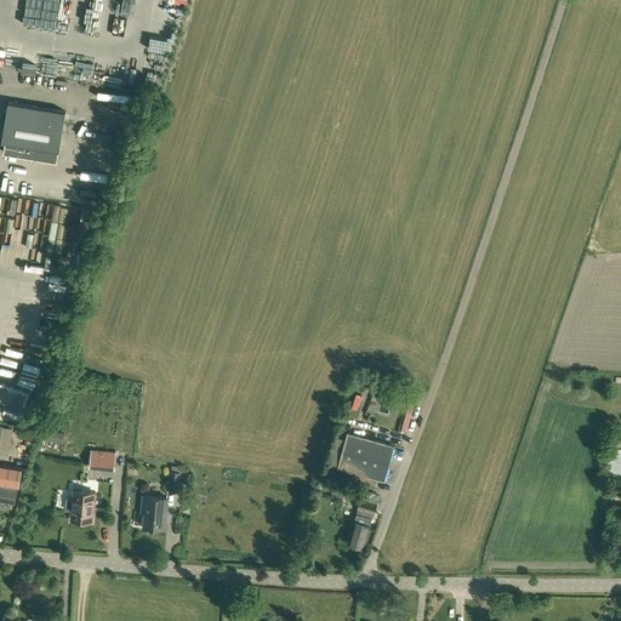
[(45,55),(44,72),(52,73),(53,56),(45,55)]
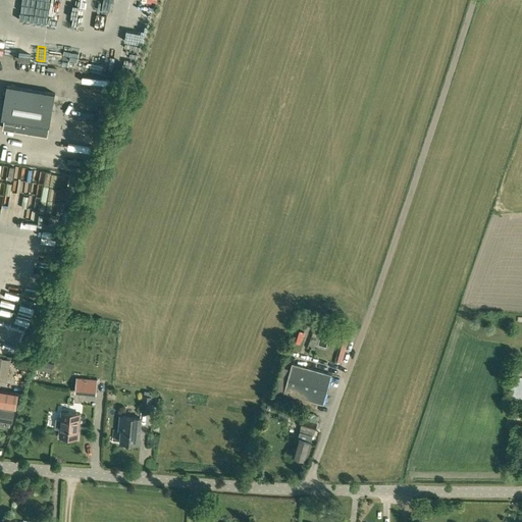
[(4,119),(3,128),(48,136),(55,94),(7,86),(2,119),(4,119)]
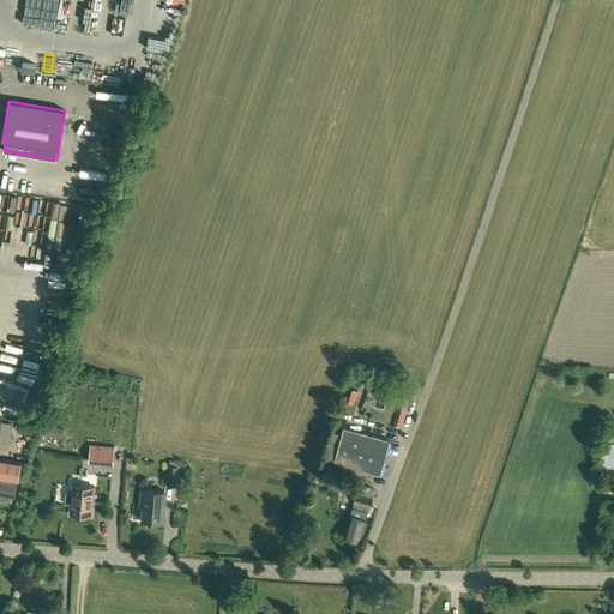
[(32,202),(0,197),(0,239),(7,240),(8,234),(28,238),(32,202)]
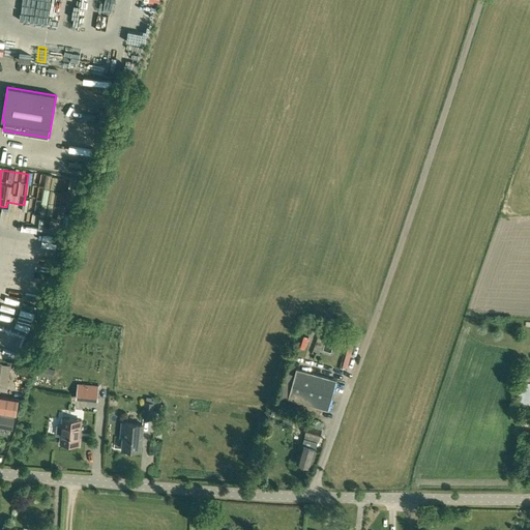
[(46,170),(45,181),(53,182),(54,171),(46,170)]
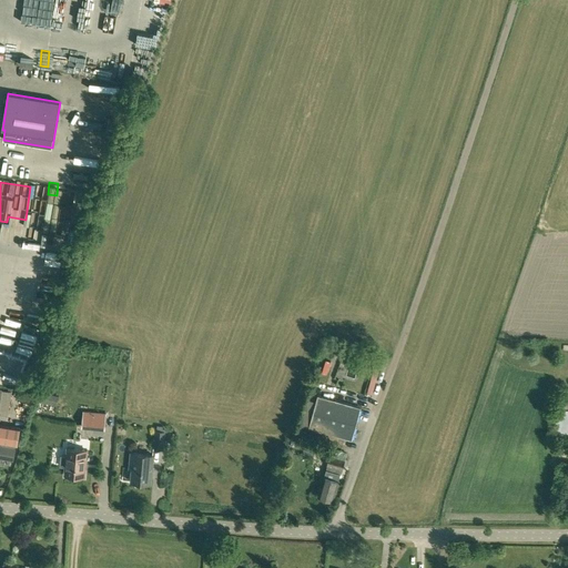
[(26,210),(21,236),(33,237),(33,233),(51,235),(54,214),(26,210)]
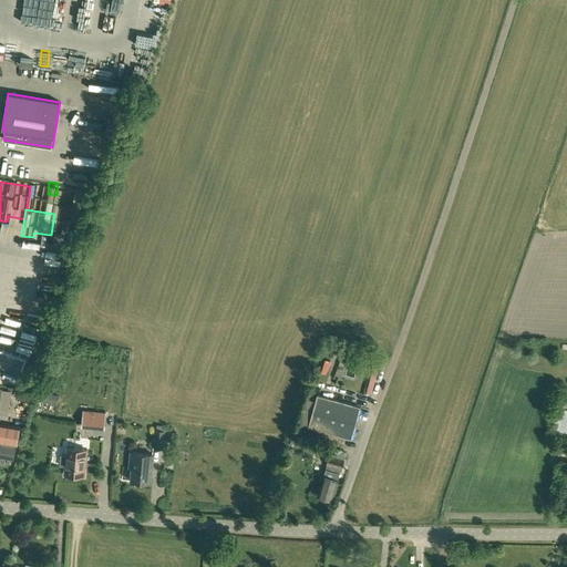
[(57,405),(59,395),(43,391),(41,402),(57,405)]
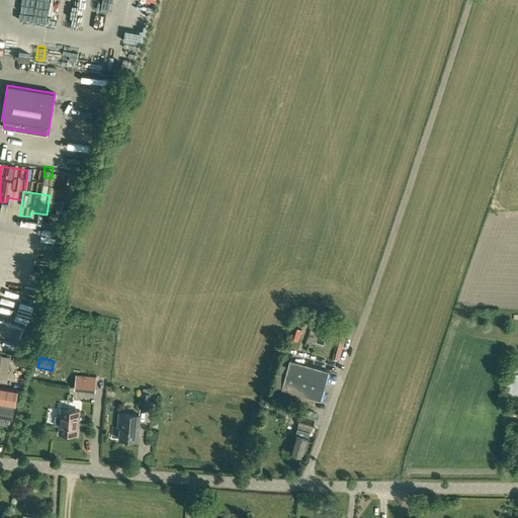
[(274,389),(275,389),(321,402),(329,371),(289,360),(288,366),(280,364),(274,389)]
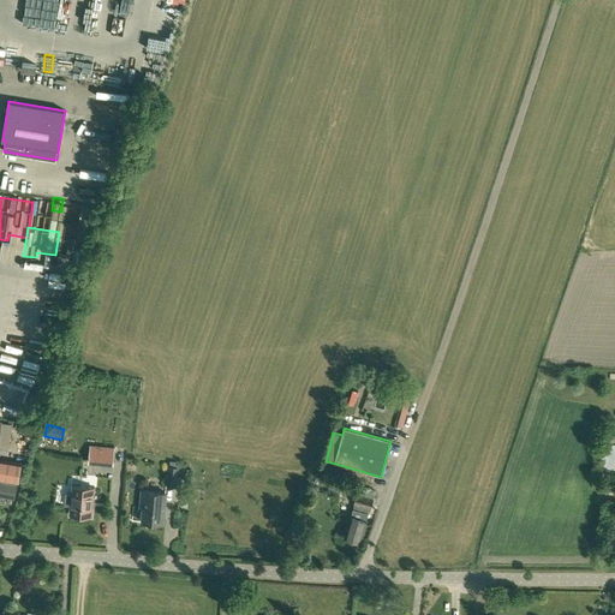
[(614,443),(613,445),(609,446),(605,448),(603,451),(602,454),(601,458),(602,461),(603,465),(604,469),(608,471),(610,473),(614,473),(614,443)]
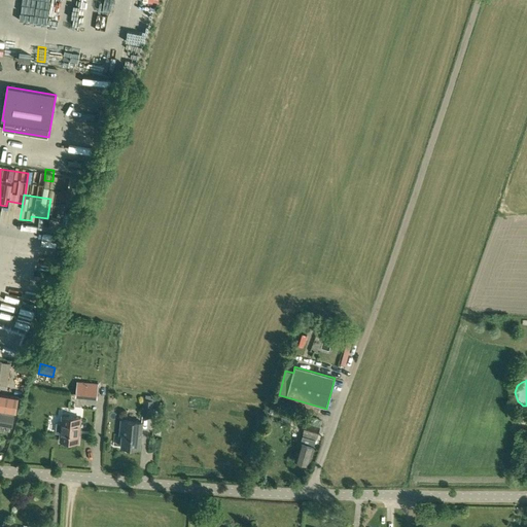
[(76,396),(85,397),(86,383),(77,382),(76,396)]
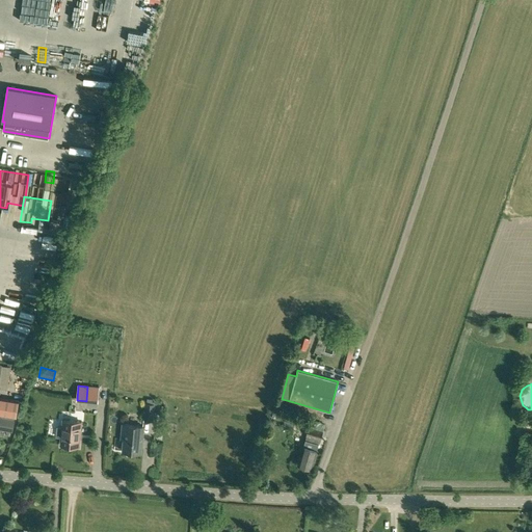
[(0,396),(0,415),(17,418),(19,400),(0,396)]
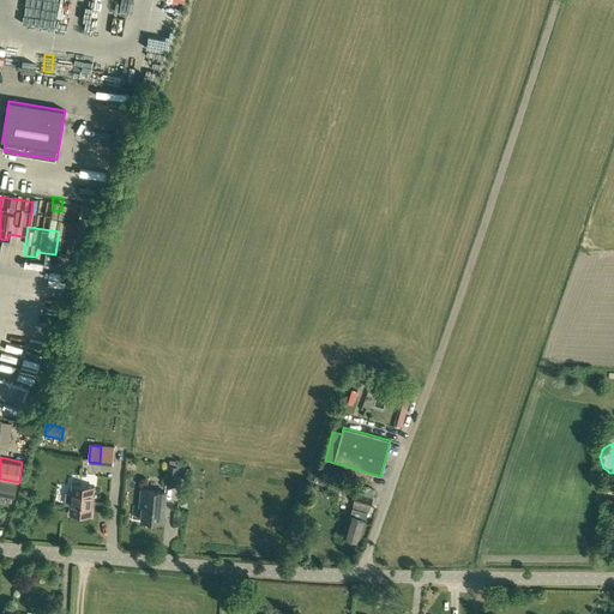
[(167,485),(176,486),(179,467),(169,465),(167,485)]
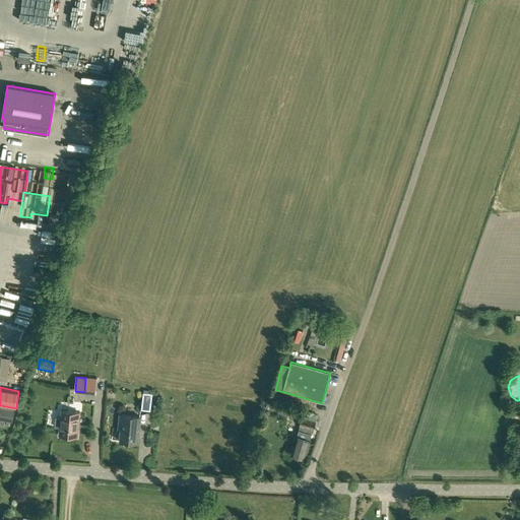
[(316,427),(318,420),(316,419),(318,414),(315,413),(315,412),(304,408),(303,412),(293,409),(290,414),(302,417),(299,428),(300,428),(297,437),(291,454),(305,458),(311,441),(310,440),(312,434),(311,433),(312,430),(313,430),(314,426),(316,427)]
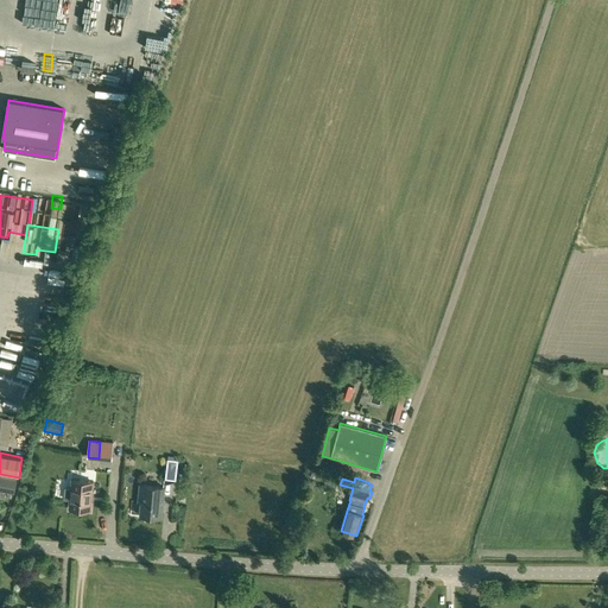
[(65,488),(64,499),(70,500),(69,508),(90,511),(94,482),(73,481),(71,489),(65,488)]
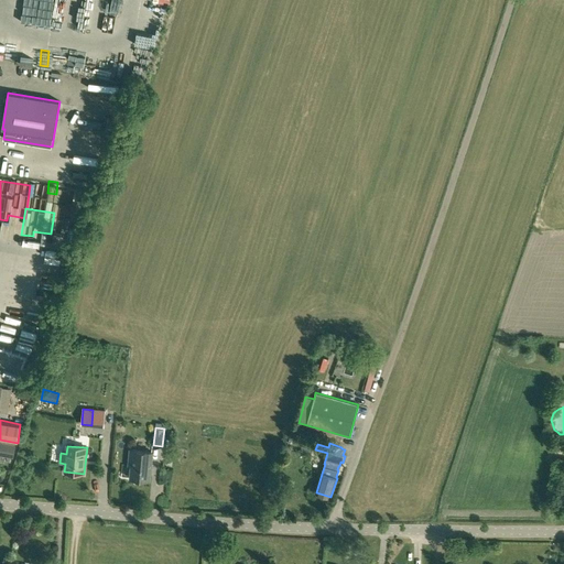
[(129,465),(131,465),(130,478),(150,480),(152,452),(130,449),(129,465)]
